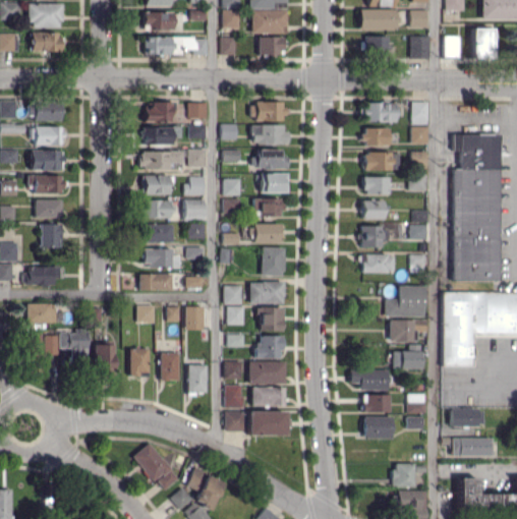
[(223,0),(223,8),(240,9),(240,0),(223,0)]
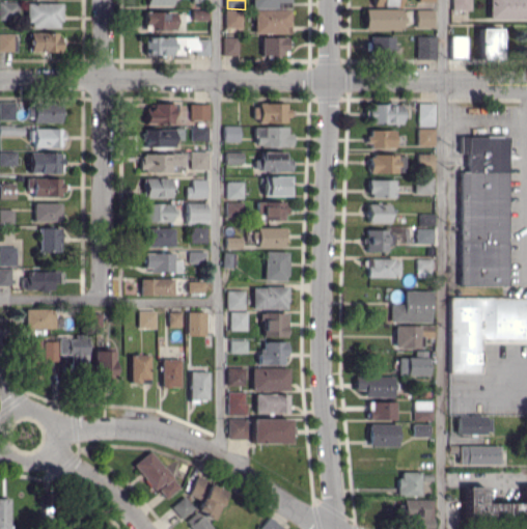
[(254,0),(255,9),(293,10),(293,0),(254,0)]
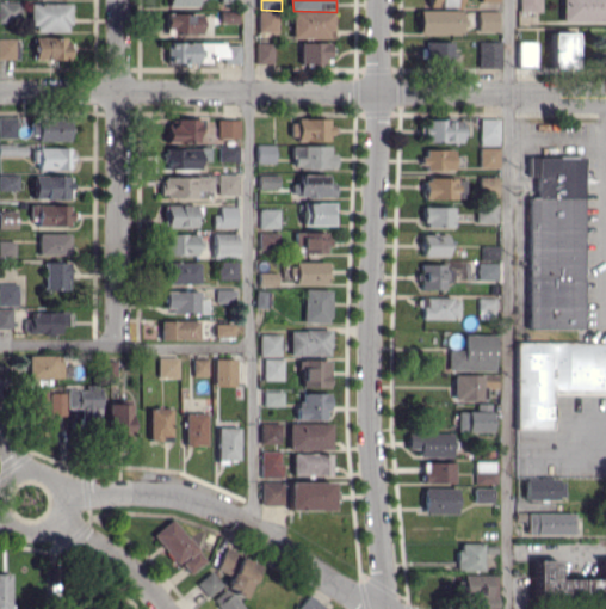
[(463,0),(428,0),(430,8),(464,10),(463,0)]
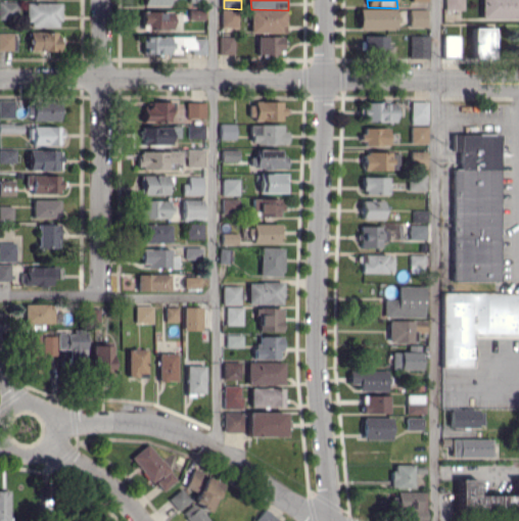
[(466,0),(447,0),(447,11),(466,11),(466,0)]
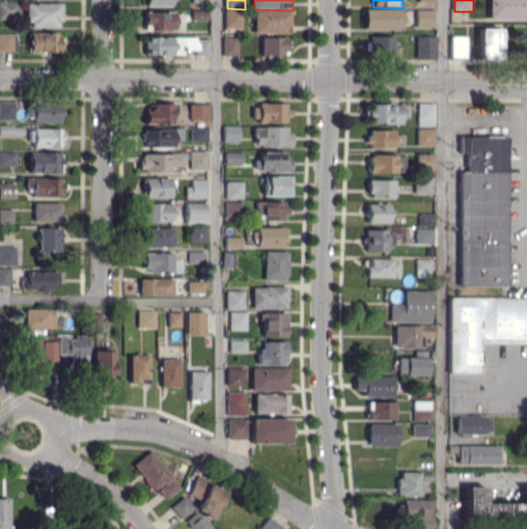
[(526,0),(491,0),(491,21),(526,21),(526,0)]
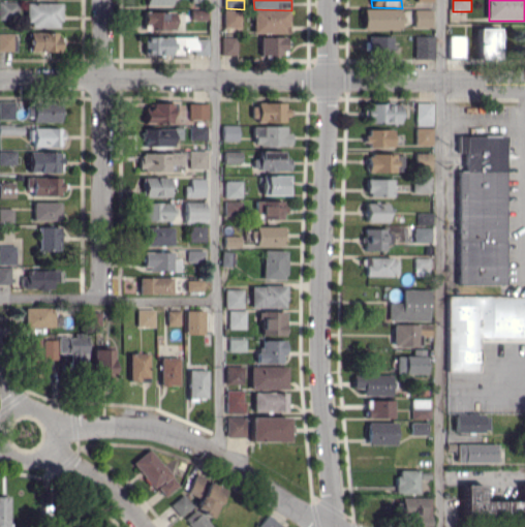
[(0,21),(21,21),(22,3),(1,3),(0,21)]
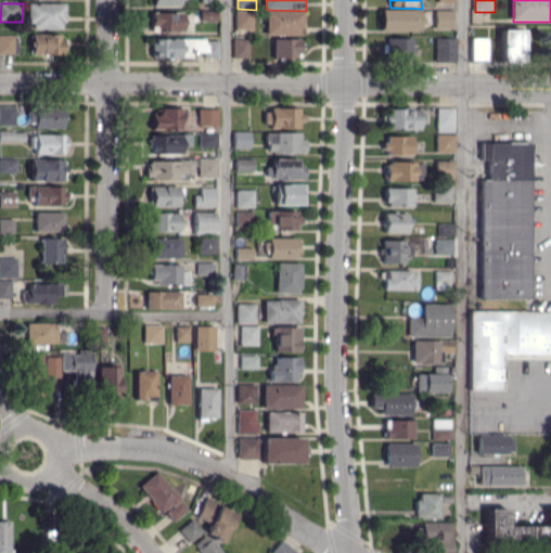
[(67,5),(33,4),(31,30),(66,30),(67,5)]
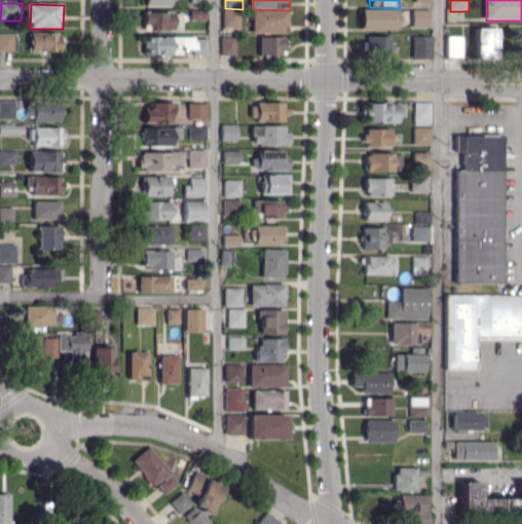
[(226,29),(243,29),(243,10),(225,10),(226,29)]
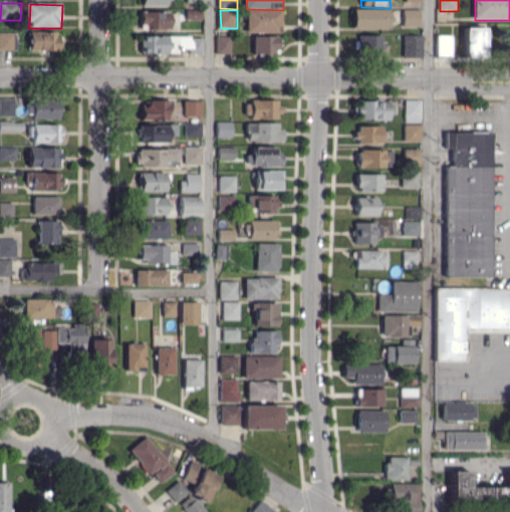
[(355,30),(392,30),(392,10),(355,10),(355,30)]
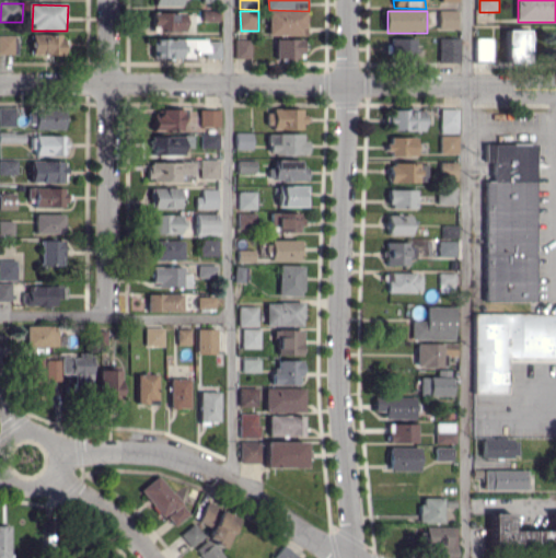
[(271,36),(309,36),(310,12),(273,12),(271,36)]
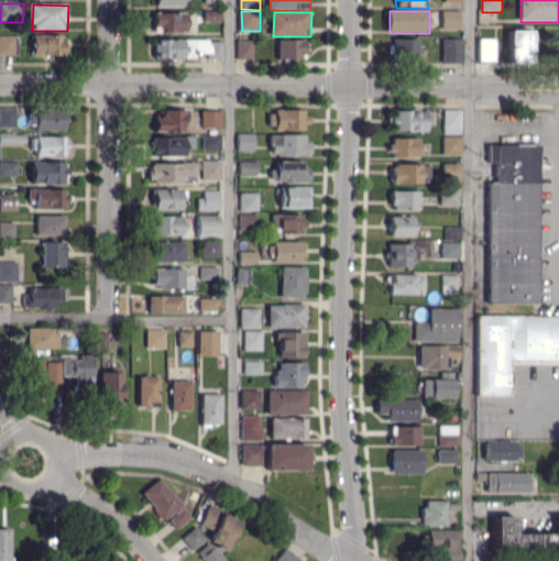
[(445,31),(462,31),(462,12),(445,12),(445,31)]
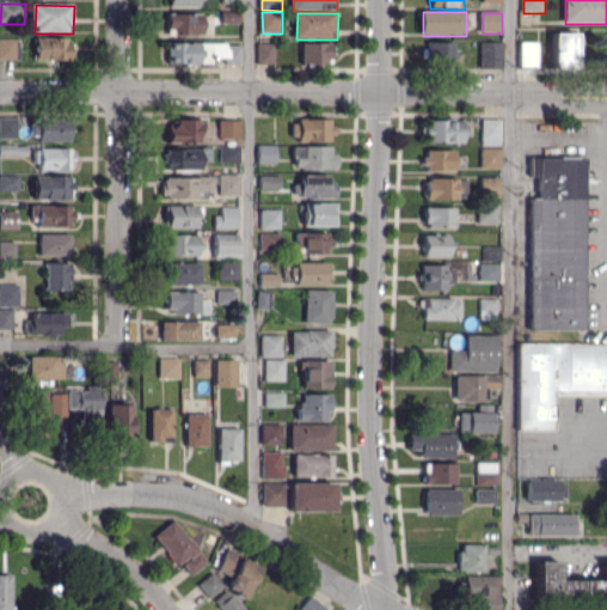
[(204,16),(171,16),(170,35),(204,35),(204,16)]
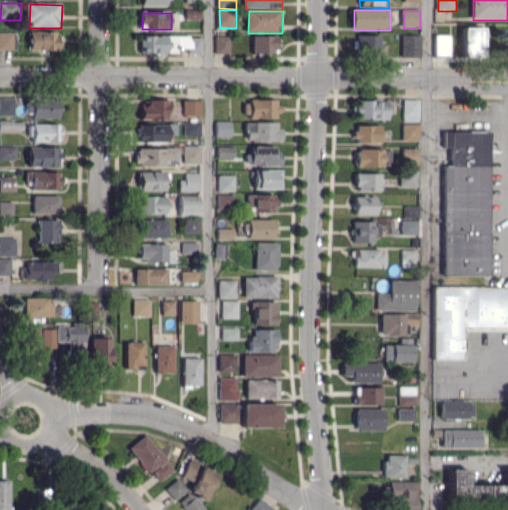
[(484,29),(465,29),(465,58),(484,58),(484,29)]
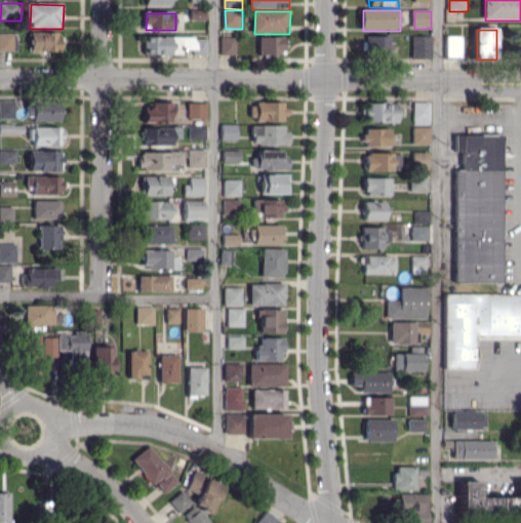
[(63,34),(33,33),(33,52),(63,52),(63,34)]
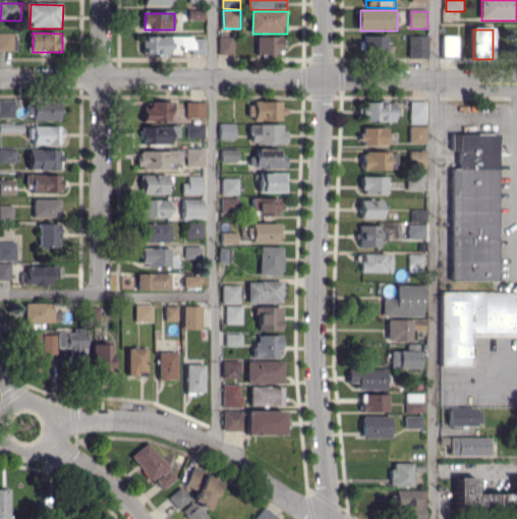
[(0,52),(20,52),(20,35),(0,34),(0,52)]
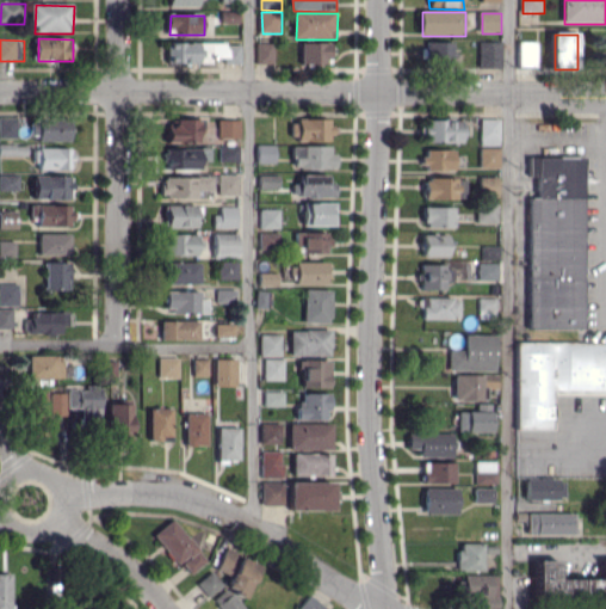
[(456,66),(456,43),(430,43),(430,67),(456,66)]
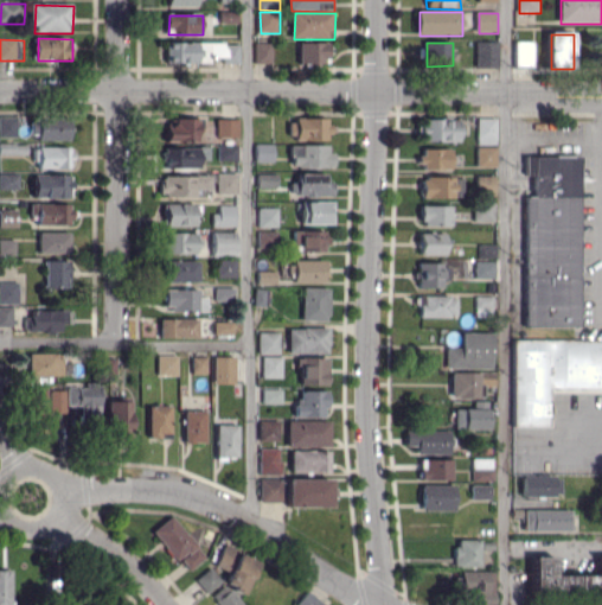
[(501,70),(501,43),(479,43),(479,69),(501,70)]
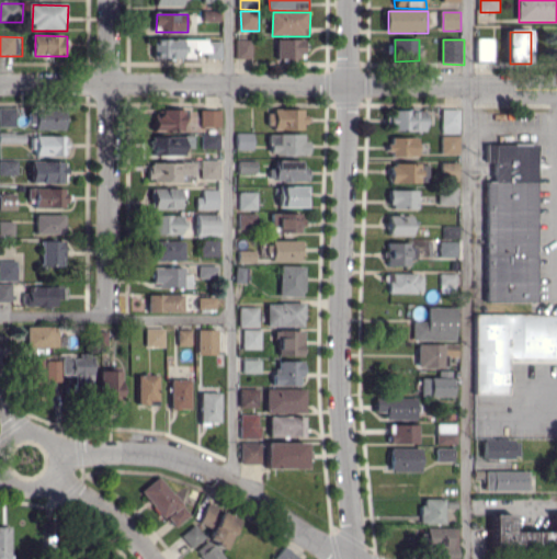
[(496,63),(496,40),(479,40),(479,63),(496,63)]
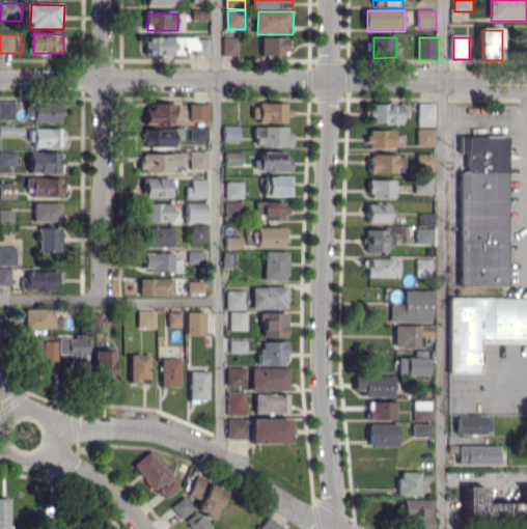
[(212,57),(212,39),(147,38),(147,56),(187,56),(187,52),(197,52),(197,57),(212,57)]
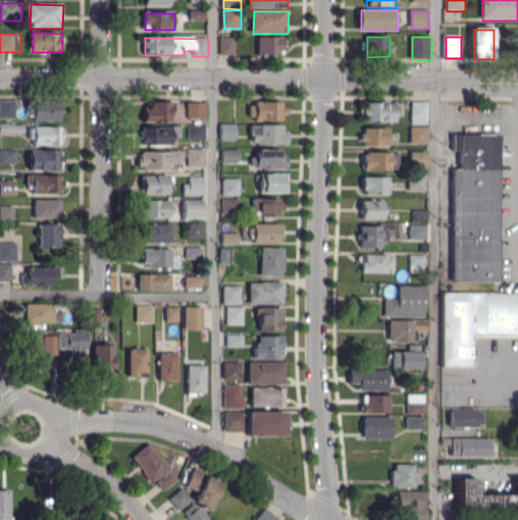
[(237,55),(237,38),(221,38),(221,55),(237,55)]
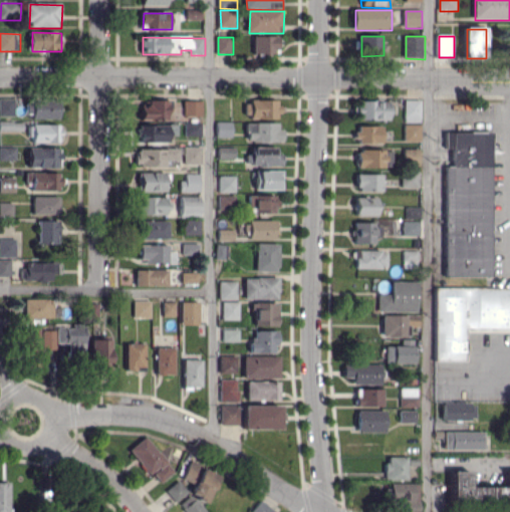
[(281,37),(256,37),(256,55),(280,55),(281,37)]
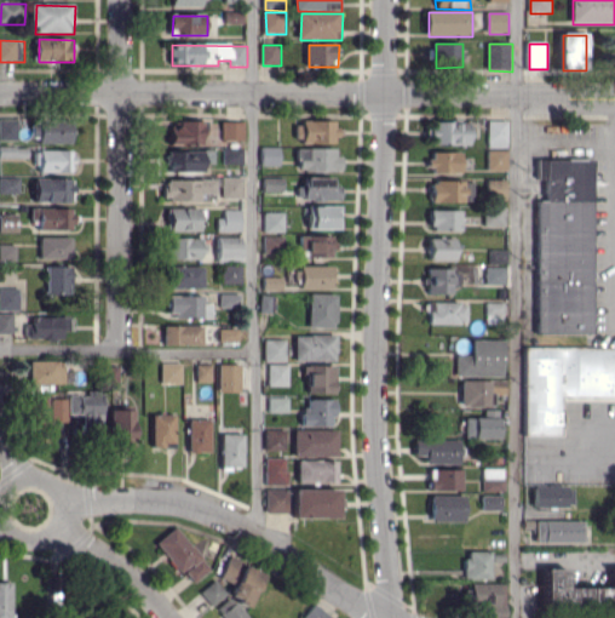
[(21,142),(21,120),(1,120),(1,142),(21,142)]
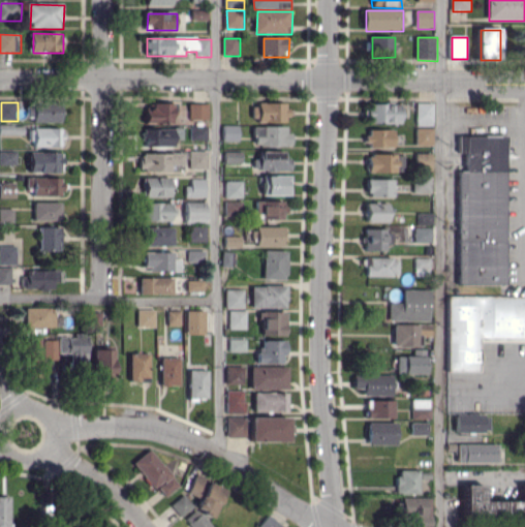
[(175,104),(148,104),(148,124),(175,125),(175,104)]
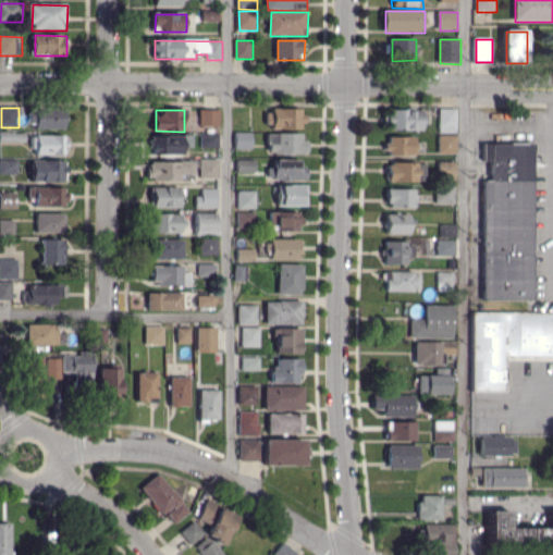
[(201,127),(222,128),(222,111),(201,110),(201,127)]
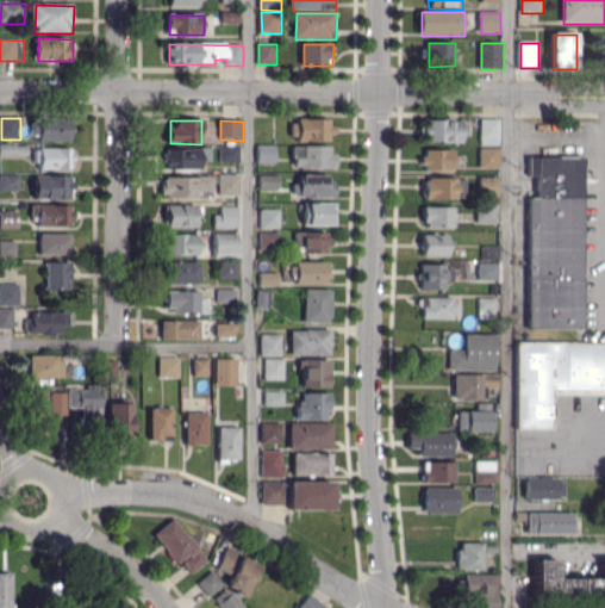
[(335,142),(335,122),(293,121),(293,141),(335,142)]
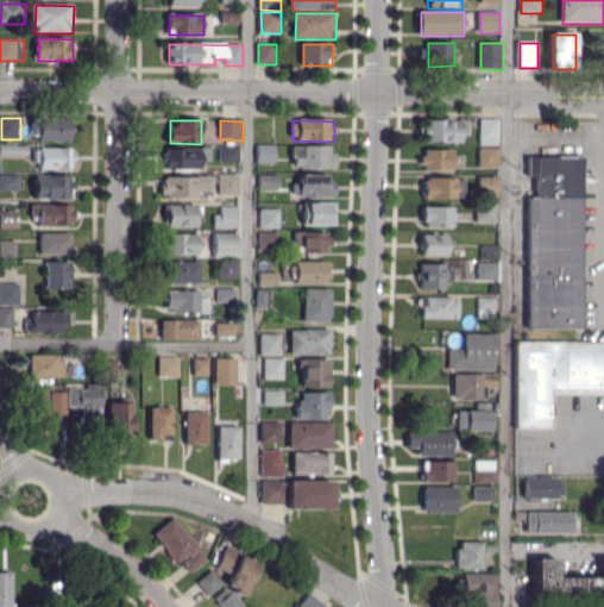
[(463,144),(464,121),(427,120),(426,143),(463,144)]
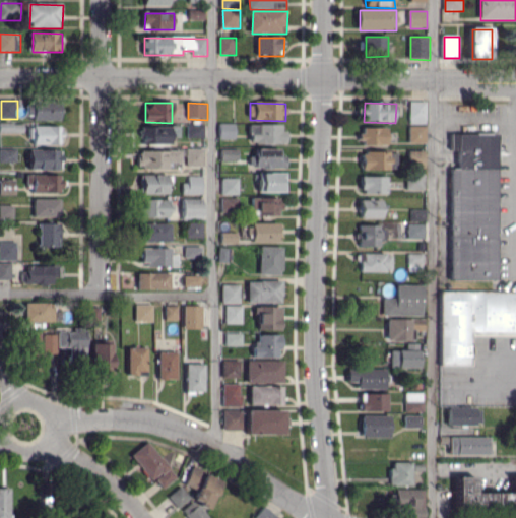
[(411,125),(428,125),(428,103),(411,103),(411,125)]
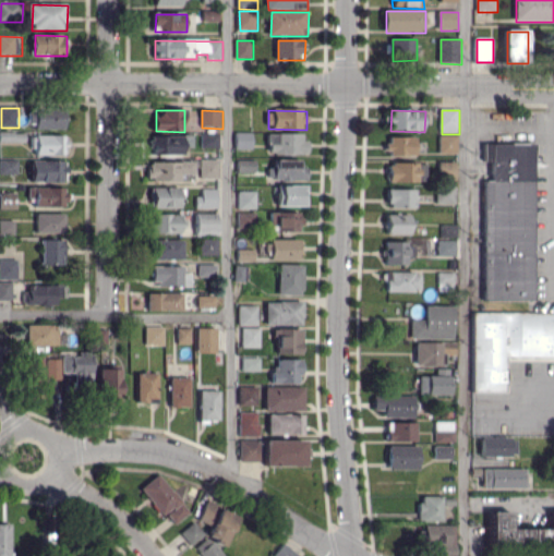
[(67,129),(67,112),(31,112),(32,129),(67,129)]
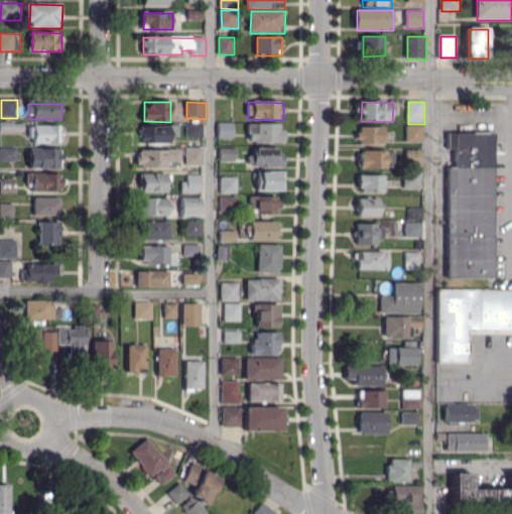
[(205,125),(188,124),(188,137),(205,138),(205,125)]
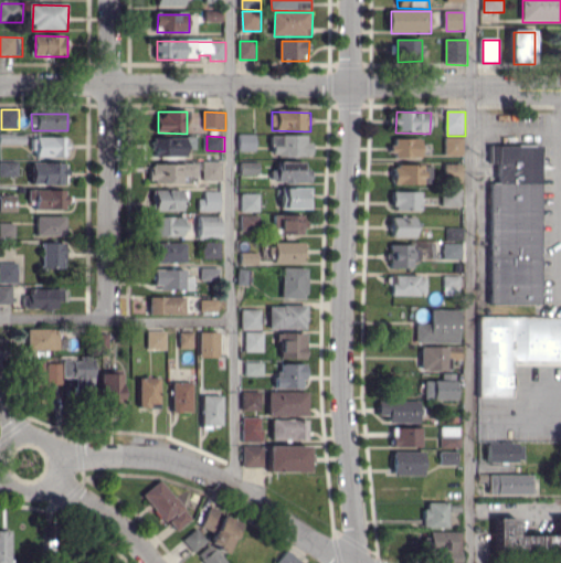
[(257,136),(241,136),(241,152),(257,152),(257,136)]
